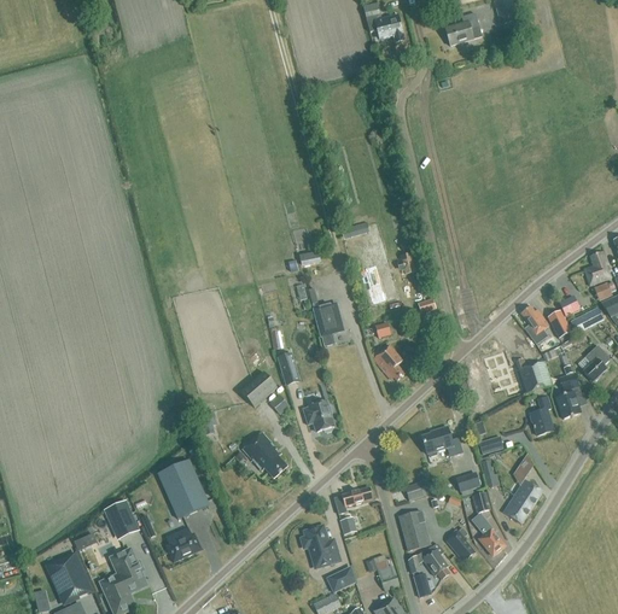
[(519,18),(513,0),(496,0),(502,23),(519,18)]
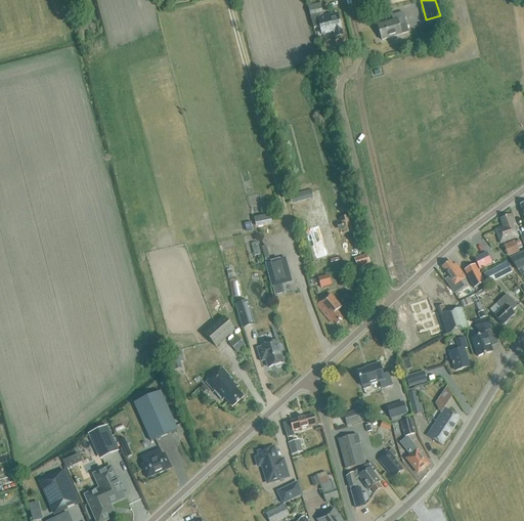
[(310,15),(312,26),(313,26),(319,24),(321,32),(334,29),(335,29),(336,35),(343,33),(342,27),(338,11),(320,16),(319,13),(321,13),(317,1),(307,3),(310,15)]
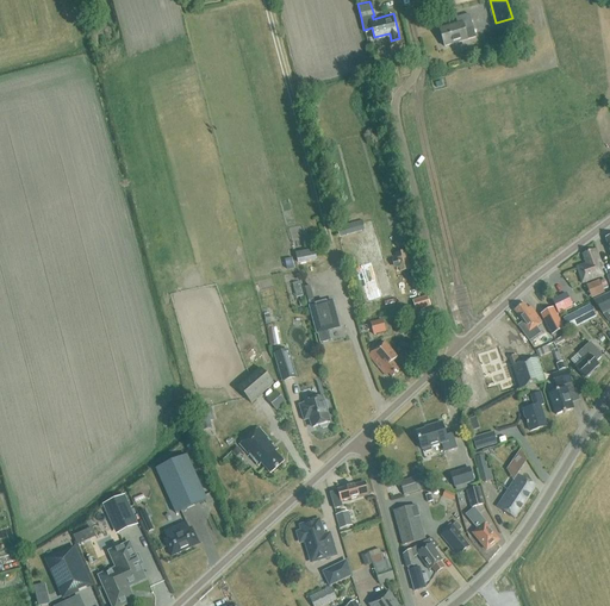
[(475,35),(473,27),(470,12),(456,16),(458,22),(440,27),(443,44),(467,38),(467,37),(475,35)]
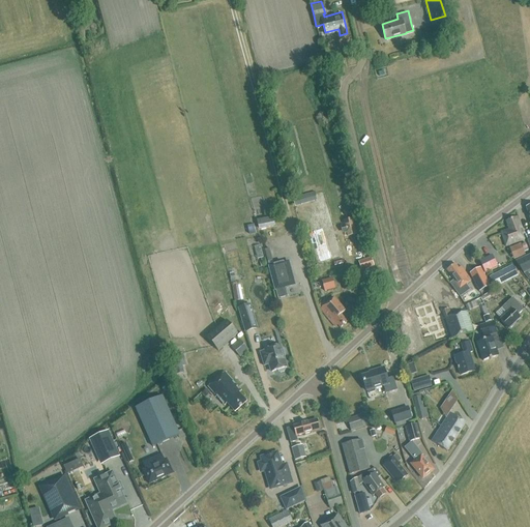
[(293,194),(296,203),(318,198),(316,188),(293,194)]
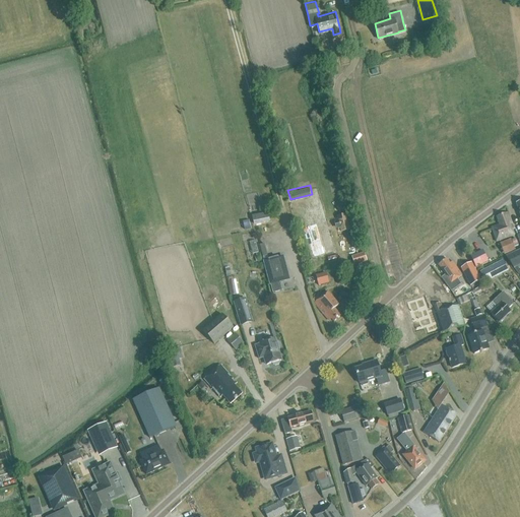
[(252,213),(254,221),(270,218),(268,209),(252,213)]
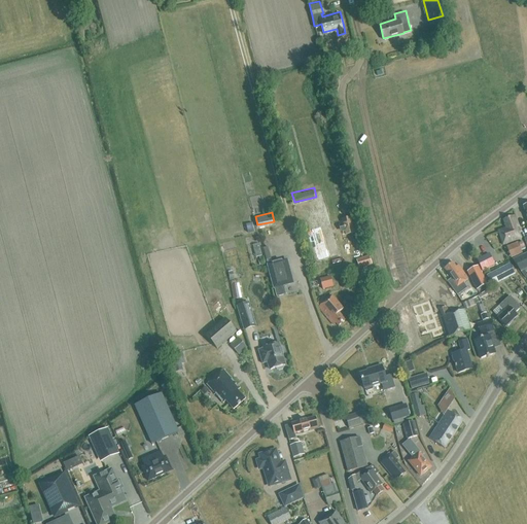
[(503,217),(506,229),(499,232),(503,242),(519,237),(517,232),(521,231),(514,213),(503,217)]
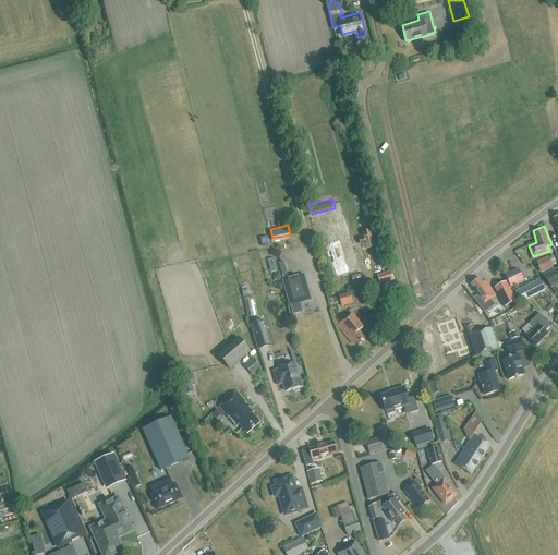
[(542,270),(554,265),(549,254),(537,260),(542,270)]
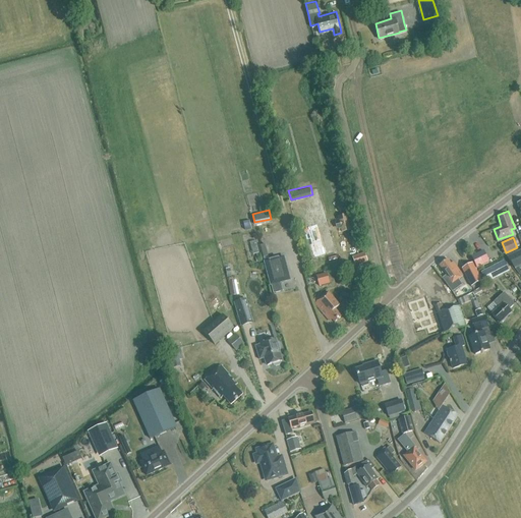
[(367,257),(364,248),(352,251),(355,262),(367,257)]
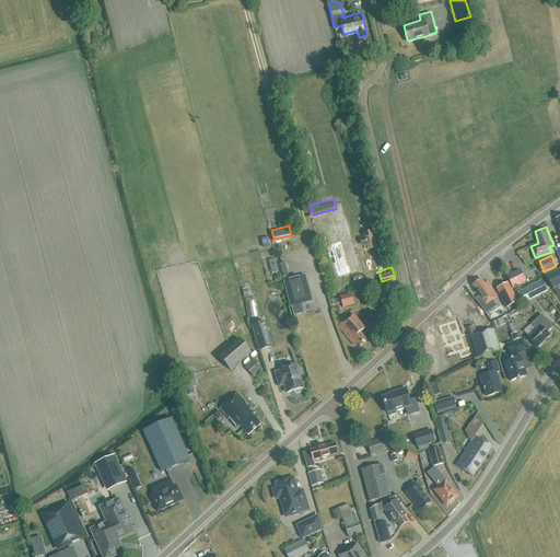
[(506,274),(512,285),(525,278),(520,267),(506,274)]
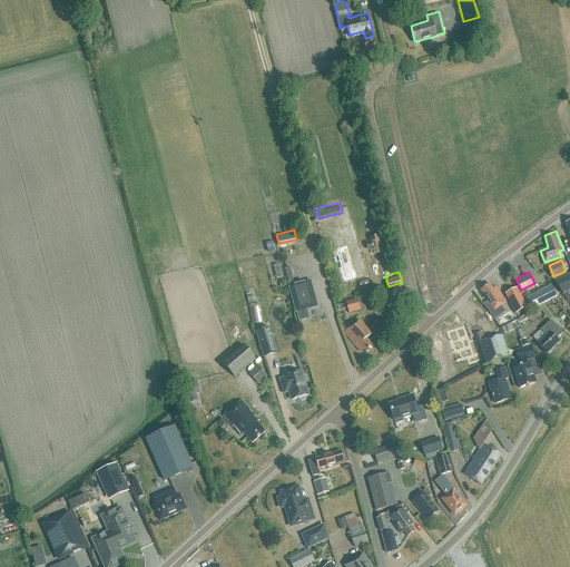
[(569,272),(554,279),(563,292),(568,297),(569,299),(569,272)]
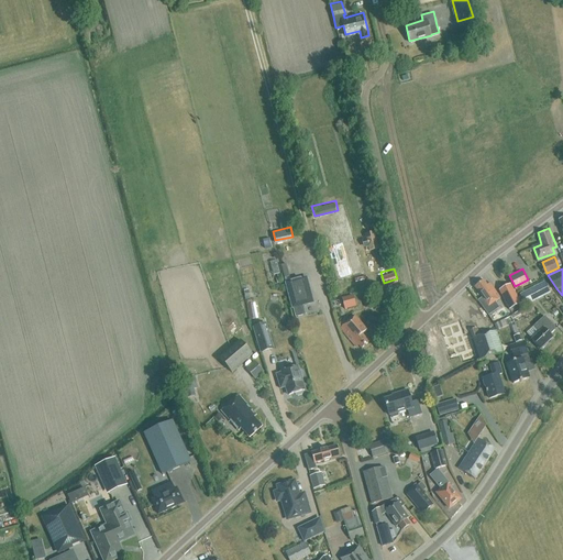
[(306,275),(286,281),(293,306),(293,305),(296,315),(306,313),(302,303),(312,299),(306,275)]
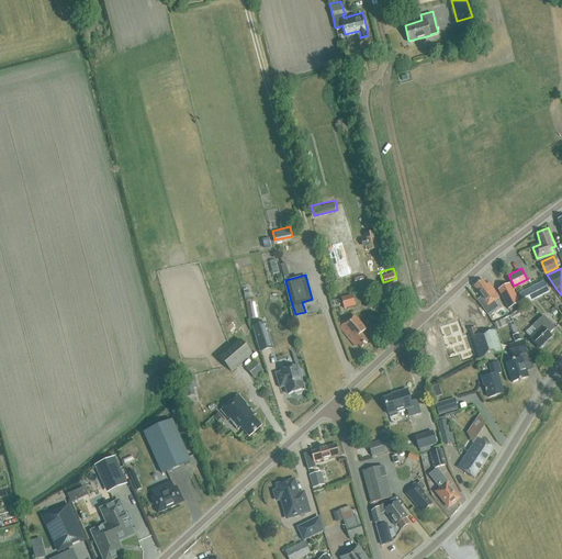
[(486,281),(483,277),(474,283),(481,293),(476,298),(486,312),(497,304),(493,299),(499,294),(490,279),(486,281)]
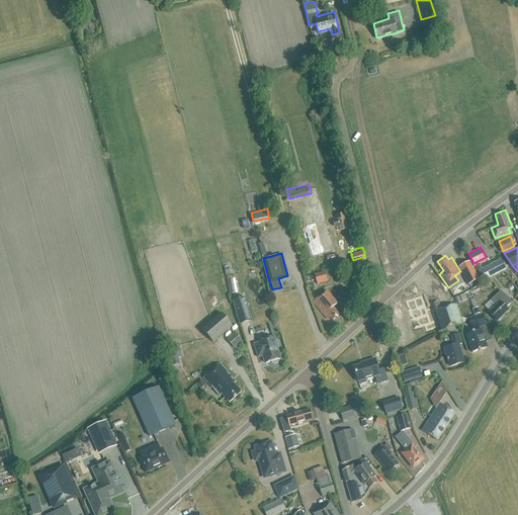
[(507,266),(501,256),(478,268),(484,278),(507,266)]
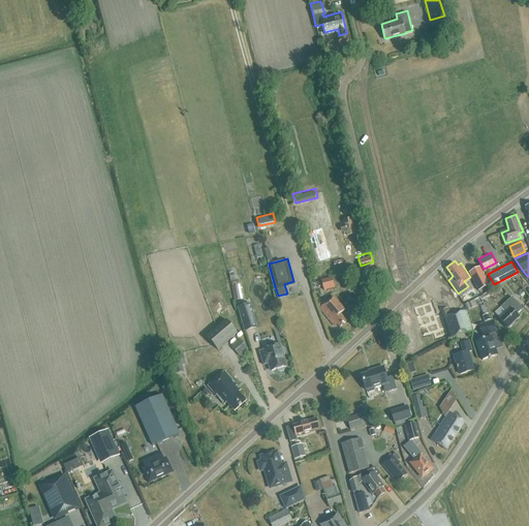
[(479,264),(469,269),(478,288),(489,283),(479,264)]
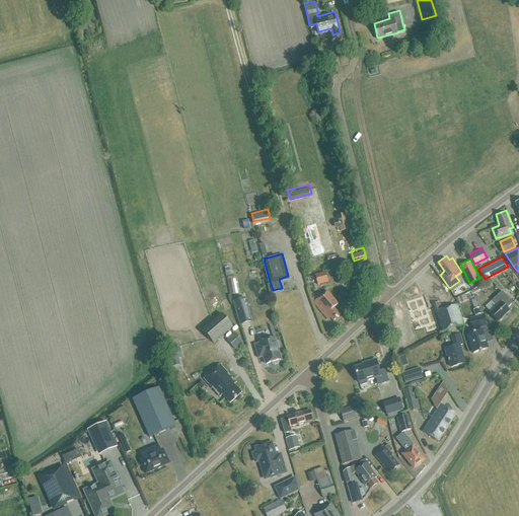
[(326,270),(315,272),(318,283),(329,280),(326,270)]
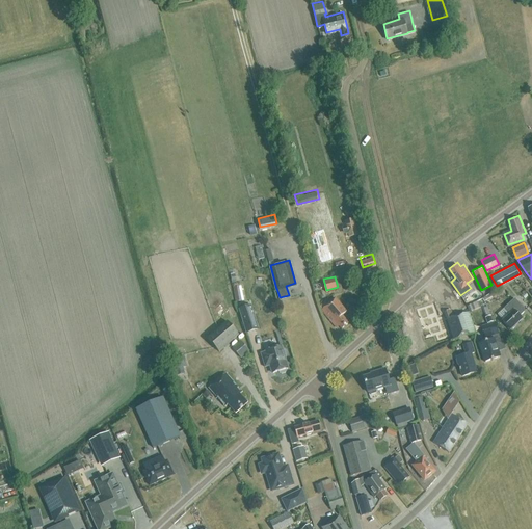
[(244,298),(241,284),(239,284),(239,281),(233,282),(236,299),(244,298)]
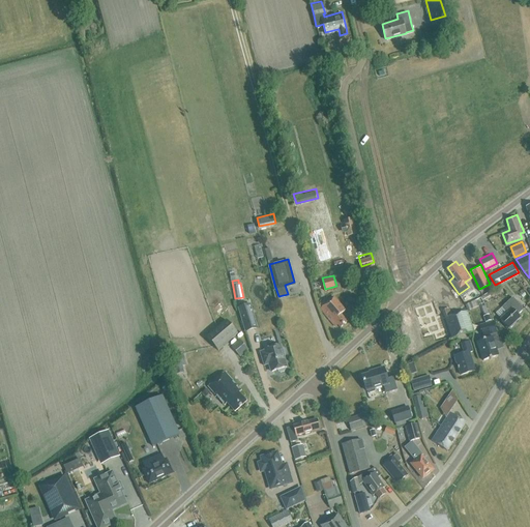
[(465,299),(478,293),(474,285),(462,292),(465,299)]
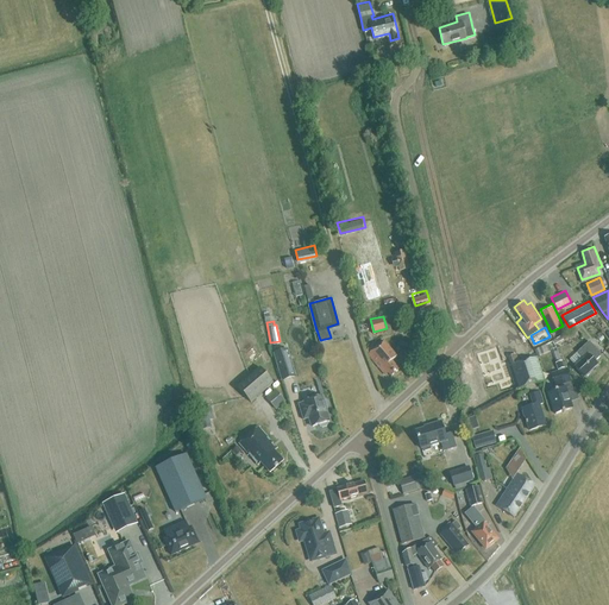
[(581,336),(576,327),(563,334),(569,344),(581,336)]
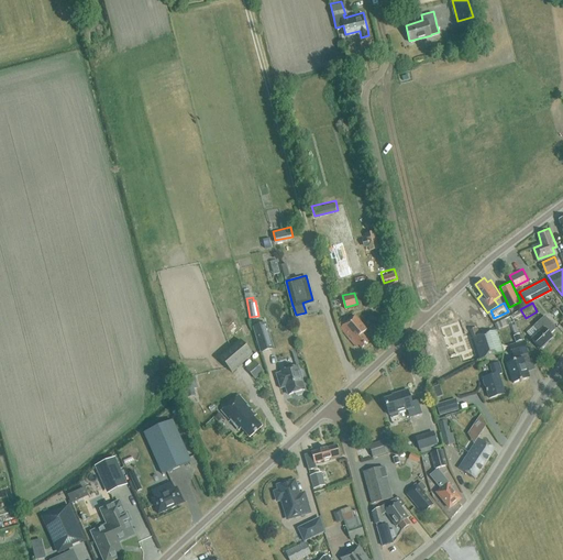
[(340,324),(359,343),(359,342),(362,344),(368,338),(361,329),(364,325),(353,313),(340,324)]
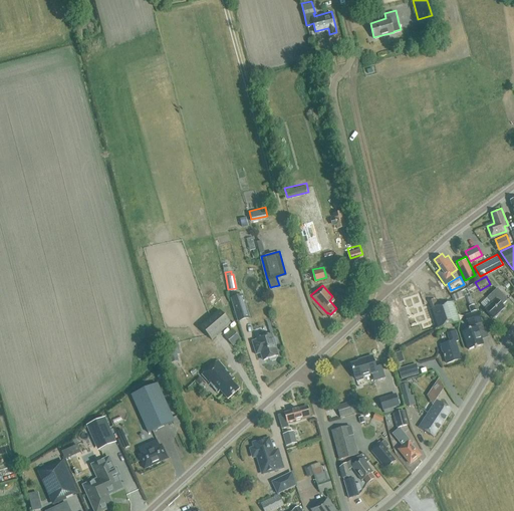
[(467,287),(452,293),(454,298),(470,292),(467,287)]
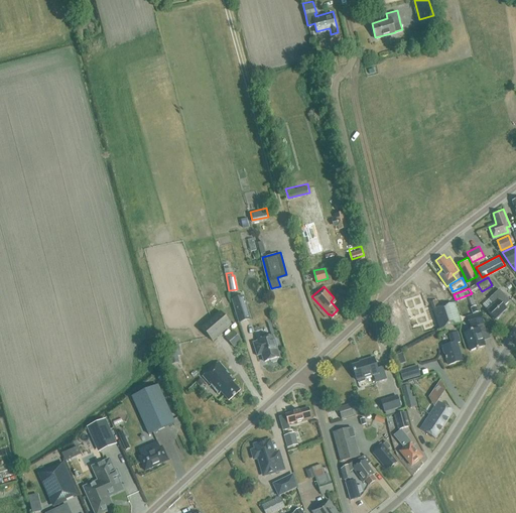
[(503,303),(509,298),(503,291),(497,297),(499,299),(488,308),(495,316),(506,306),(503,303)]
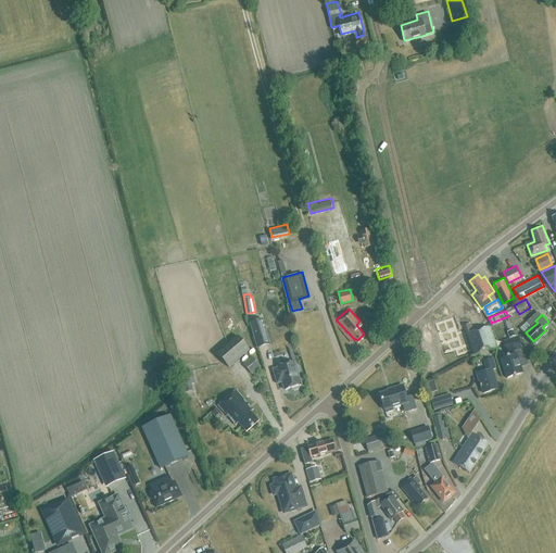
[(436,319),(445,349),(455,346),(457,352),(470,348),(464,327),(457,329),(453,315),(436,319)]
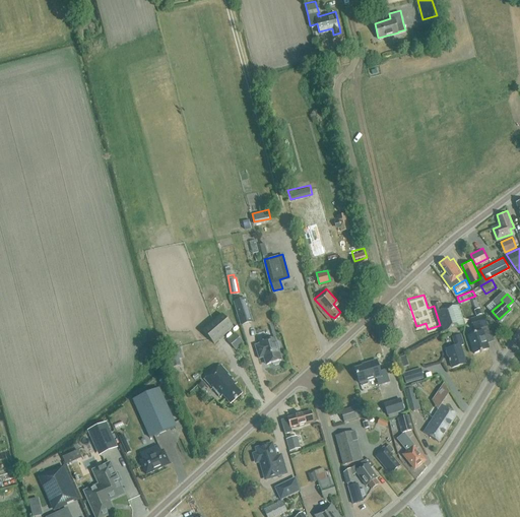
[(234,300),(239,316),(248,314),(243,297),(234,300)]
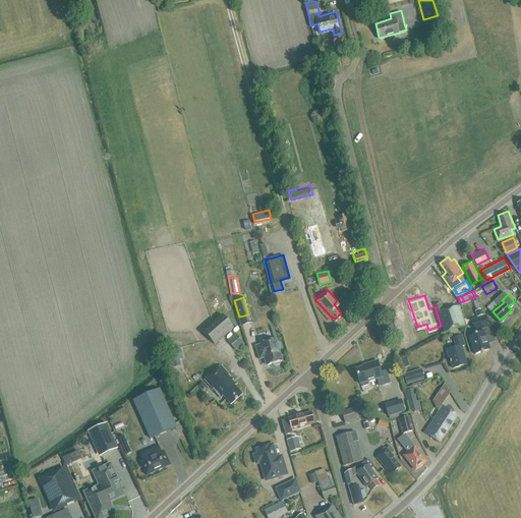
[(442,331),(466,324),(460,303),(444,308),(442,301),(433,304),(442,331)]
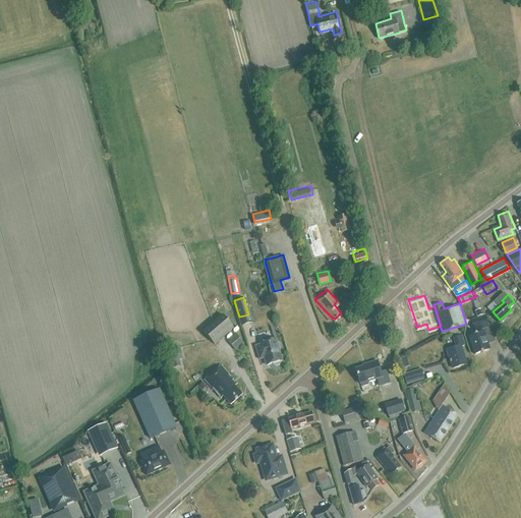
[(215,342),(234,326),(222,312),(203,329),(215,342)]
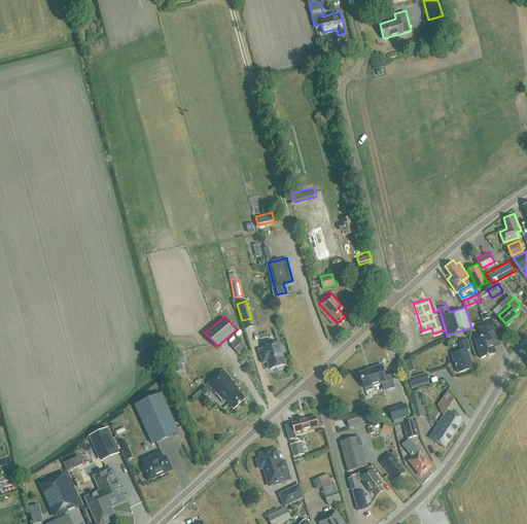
[(492,321),(491,322),(490,317),(477,321),(482,336),(476,338),(482,355),(495,351),(490,336),(496,335),(492,321)]
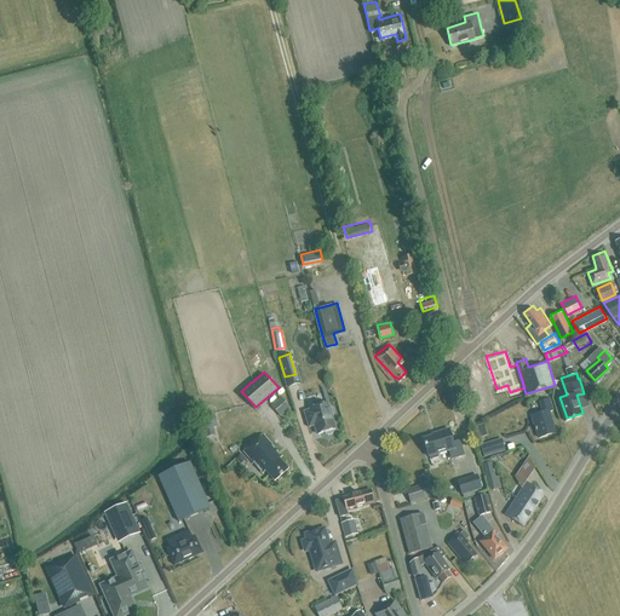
[(290,406),(280,395),(271,403),(281,414),(290,406)]
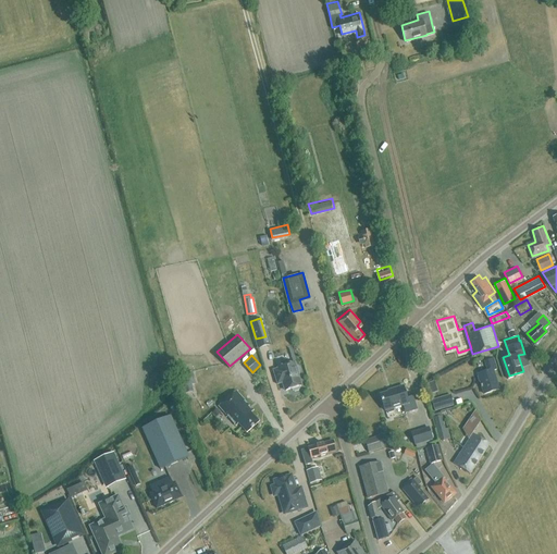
[(493,368),(497,367),(494,356),(484,358),(487,368),(478,371),(484,391),(498,386),(493,368)]
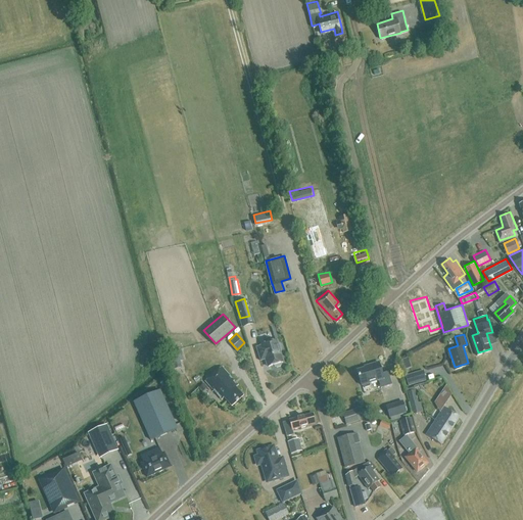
[(282,346),(281,342),(279,341),(277,341),(276,338),(262,342),(262,343),(256,345),(260,358),(266,357),(268,365),(274,363),(274,364),(277,365),(281,364),(282,362),(281,361),(283,360),(279,348),(281,348),(282,346)]
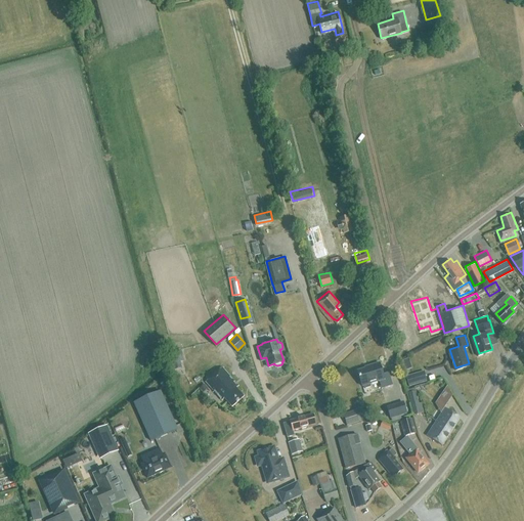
[(386,385),(393,382),(389,370),(383,372),(380,360),(365,364),(366,365),(358,368),(362,384),(383,377),(386,385)]
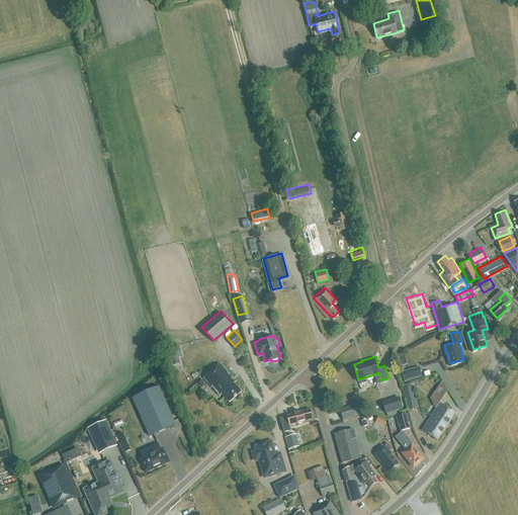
[(229,399),(240,389),(233,380),(235,378),(220,361),(203,374),(220,393),(222,391),(229,399)]
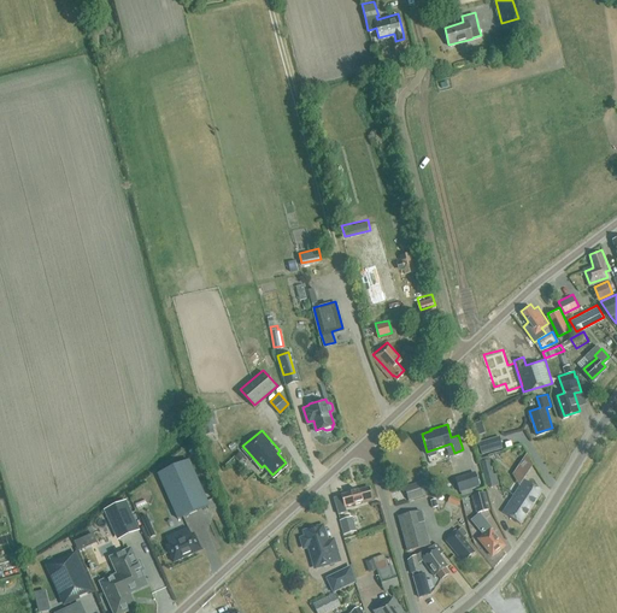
[(501,443),(498,434),(479,440),(481,449),(501,443)]
